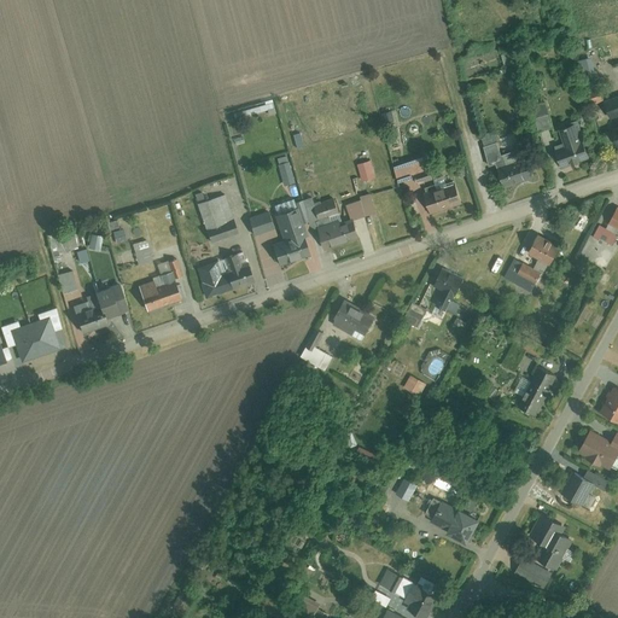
[(581,63),(588,86),(599,83),(592,60),(581,63)]
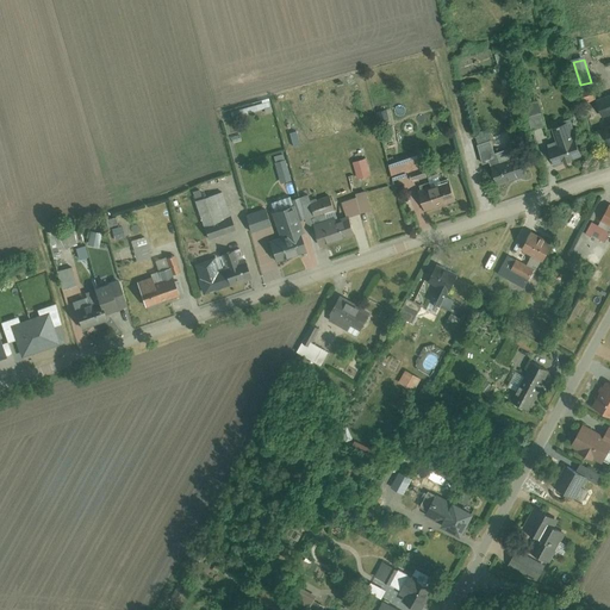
[(609,103),(599,106),(603,118),(609,114),(609,103)]
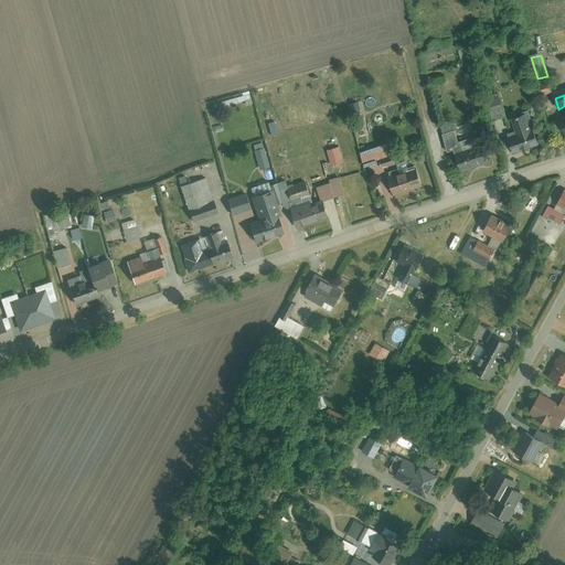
[(525,114),(511,118),(518,135),(509,138),(514,153),(540,145),(535,129),(531,130),(525,114)]
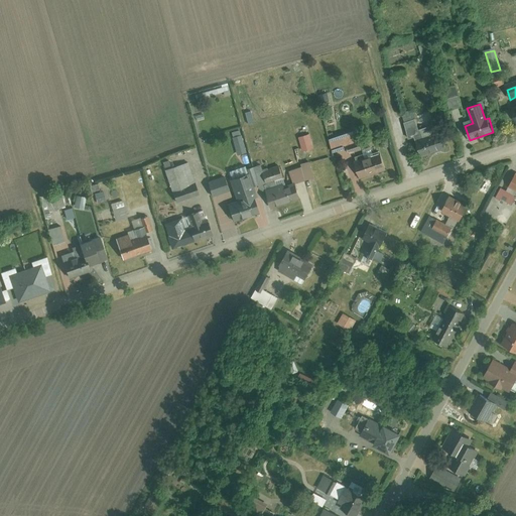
[(509,111),(501,113),(504,123),(512,120),(509,111)]
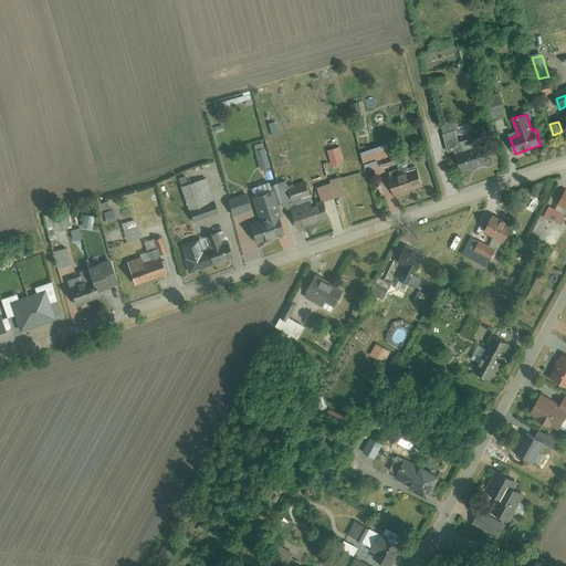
[(454,132),(442,136),(448,152),(460,147),(454,132)]
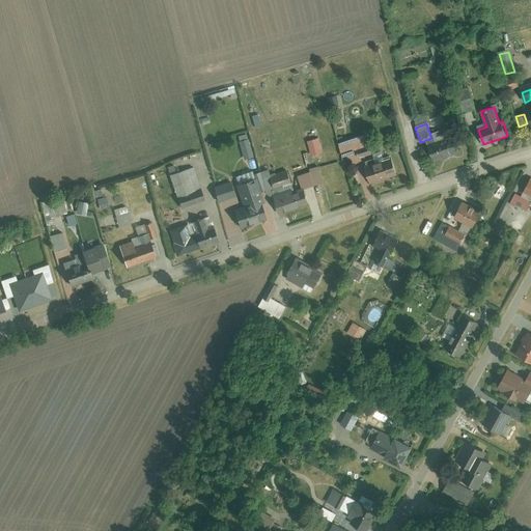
[(427,144),(434,162),(459,151),(453,135),(444,138),(441,130),(432,133),(436,141),(427,144)]
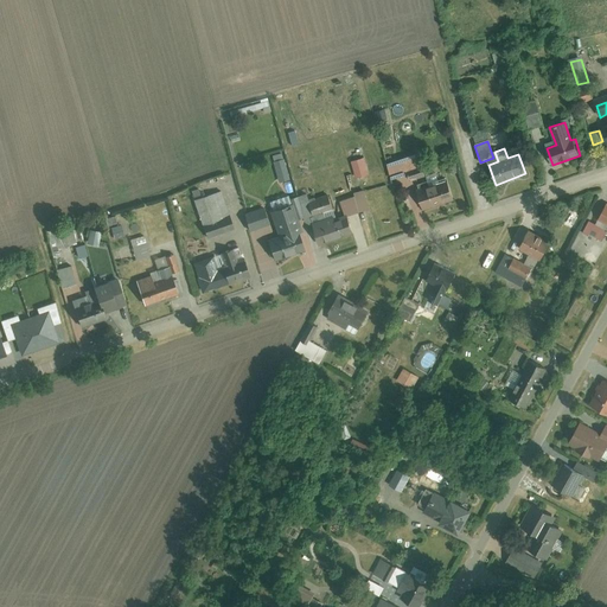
[(387,166),(391,179),(407,174),(410,185),(426,179),(419,157),(387,166)]
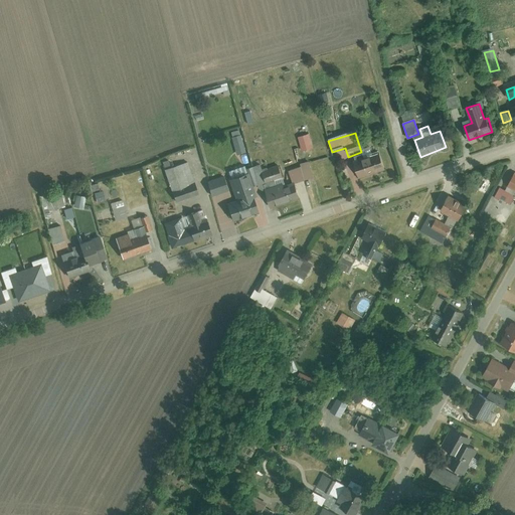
[(232,139),(236,157),(247,154),(243,137),(232,139)]
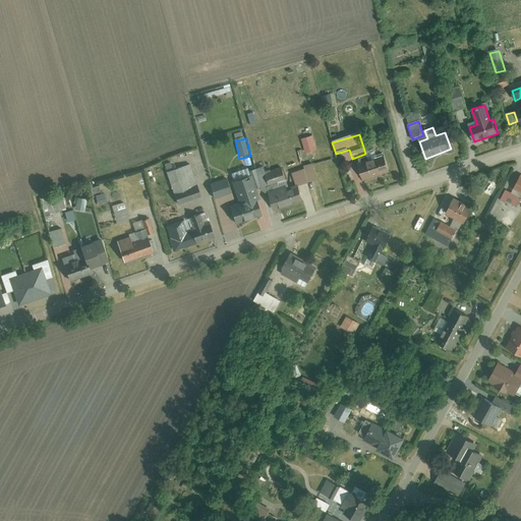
[(301,141),(305,155),(316,152),(312,138),(301,141)]
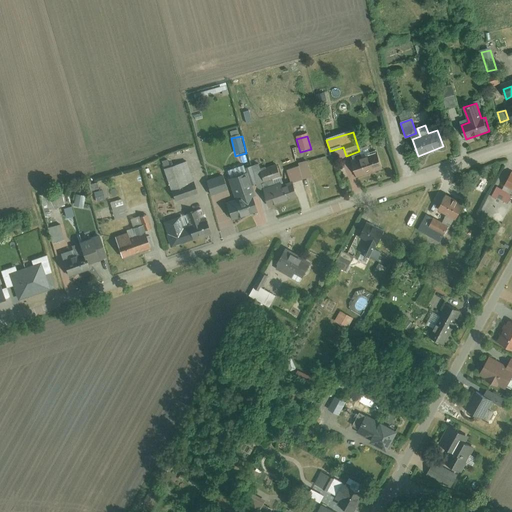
[(351,162),(356,178),(383,169),(378,154),(351,162)]
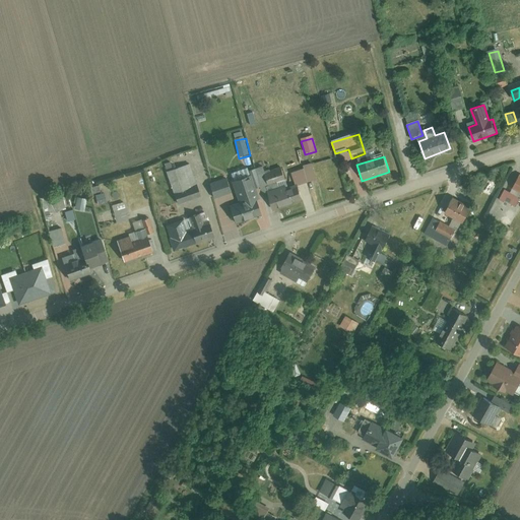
[(190,163),(174,169),(173,165),(165,167),(178,205),(202,197),(190,163)]
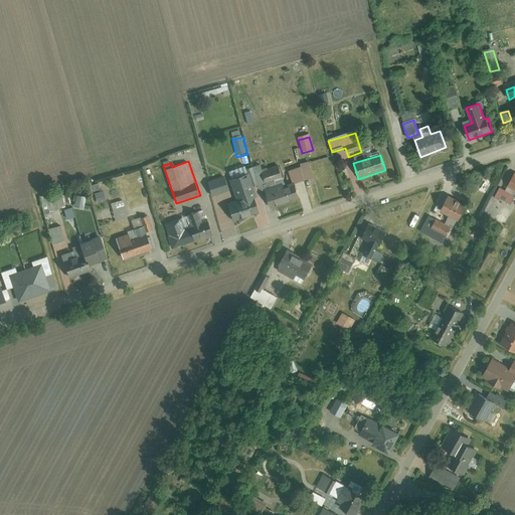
[(314,180),(309,164),(301,167),(306,182),(314,180)]
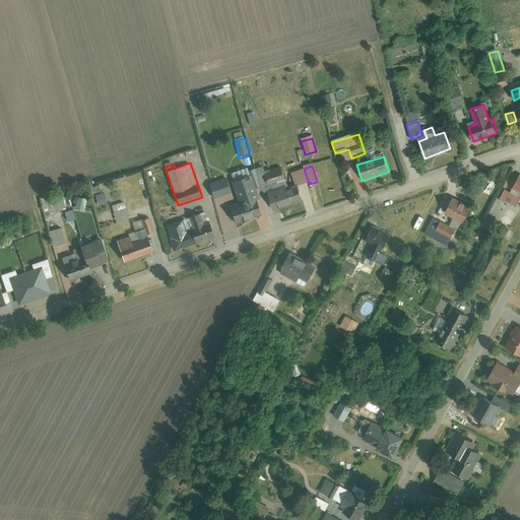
[(261,175),(265,186),(284,179),(280,168),(261,175)]
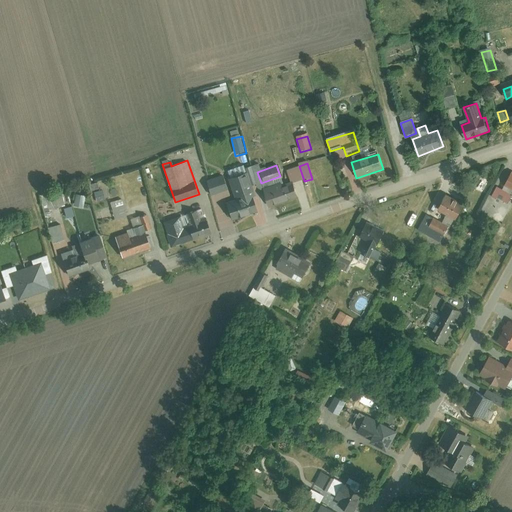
[(287,172),(291,183),(302,180),(298,168),(287,172)]
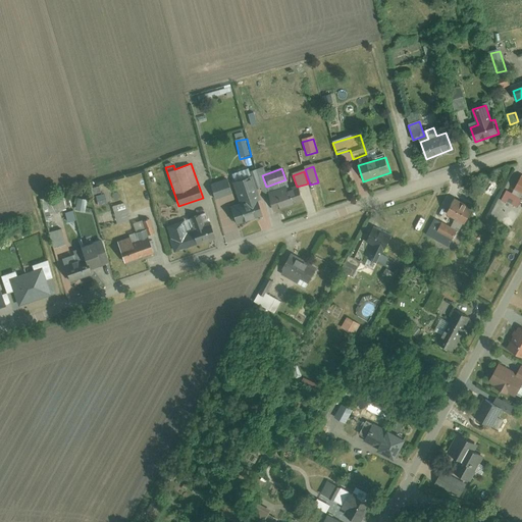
[(247,176),(232,181),(240,204),(230,208),(236,223),(261,215),(256,199),(254,200),(247,176)]
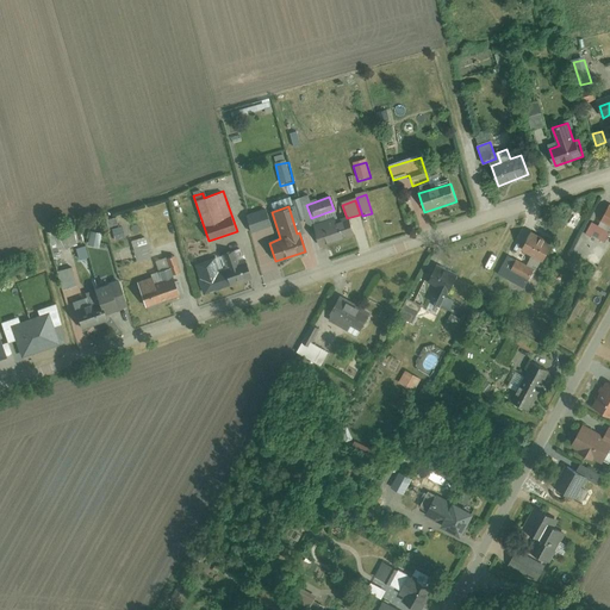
[(599,222),(609,226),(609,242),(609,244),(609,207),(609,206),(599,222)]
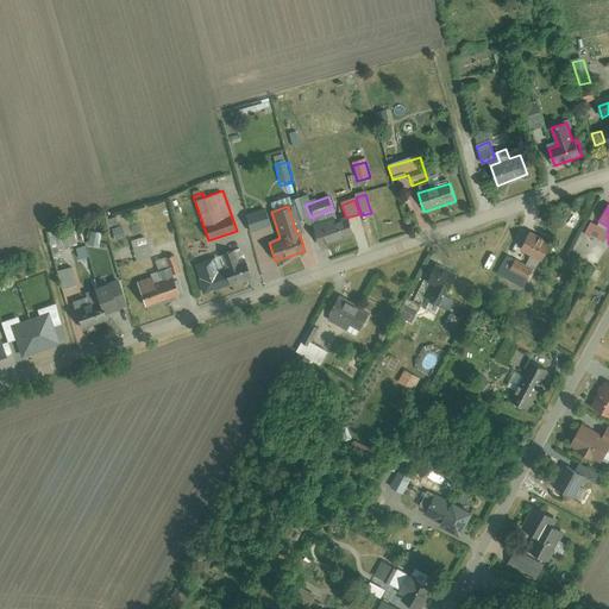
[(245,219),(250,234),(270,227),(265,213),(245,219)]
